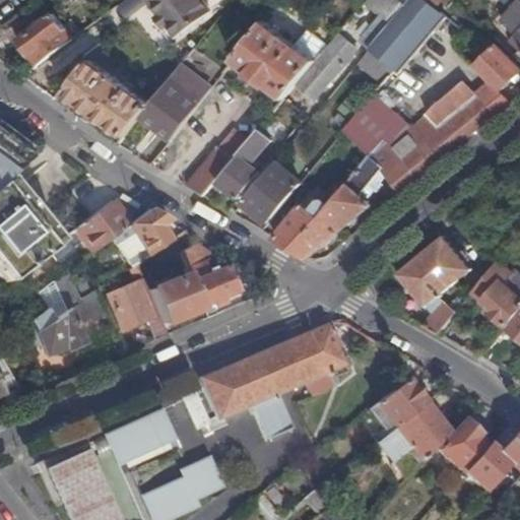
[(201,0),(147,0),(158,14),(166,23),(176,38),(210,11),(201,0)]
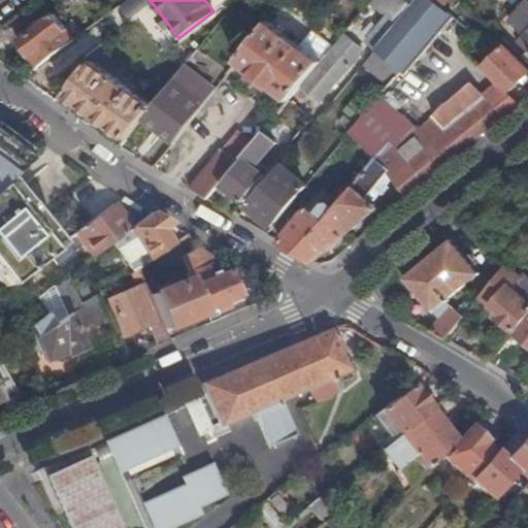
[(365,41),(375,48),(413,3),(408,0),(374,0),(389,12),(365,41)]
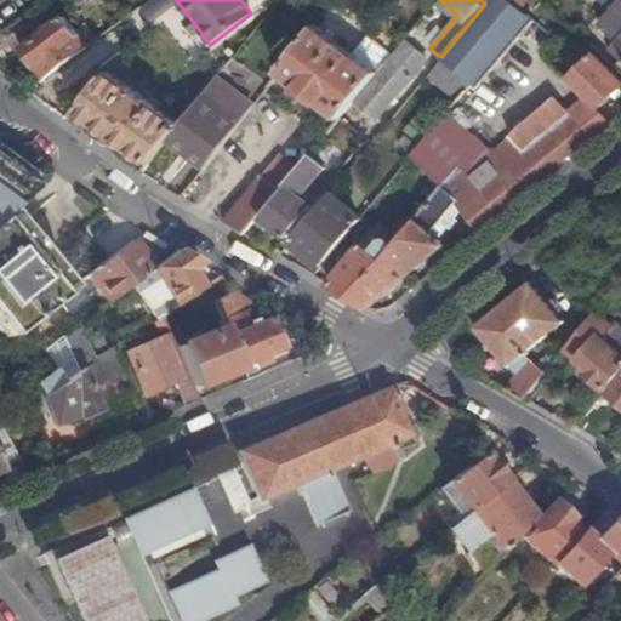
[(527,13),(514,4),(511,0),(486,0),(485,4),(442,57),(471,80),(485,63),(527,13)]
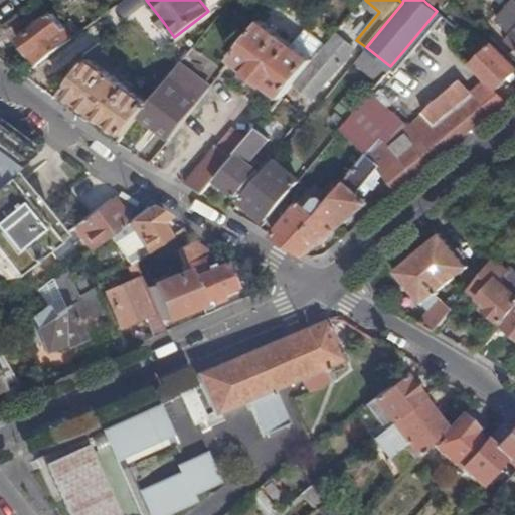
[(514,0),(499,19),(514,33),(514,0)]
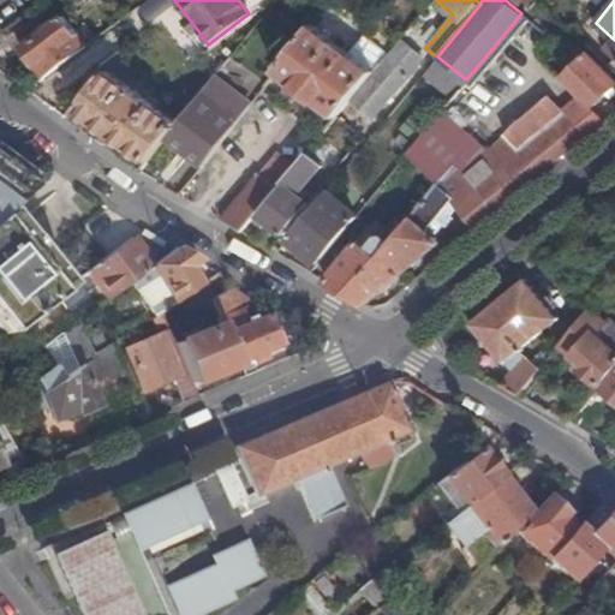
[(19,49),(41,79),(84,47),(63,17),(19,49)]
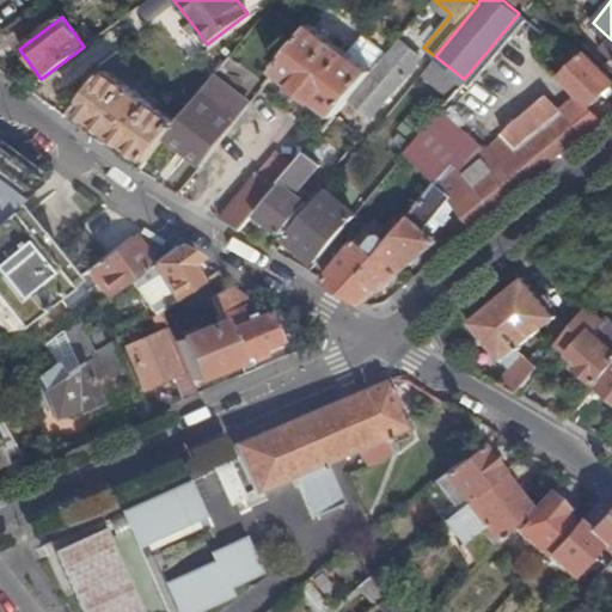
[(190,31),(195,28),(187,17),(182,20),(190,31)]
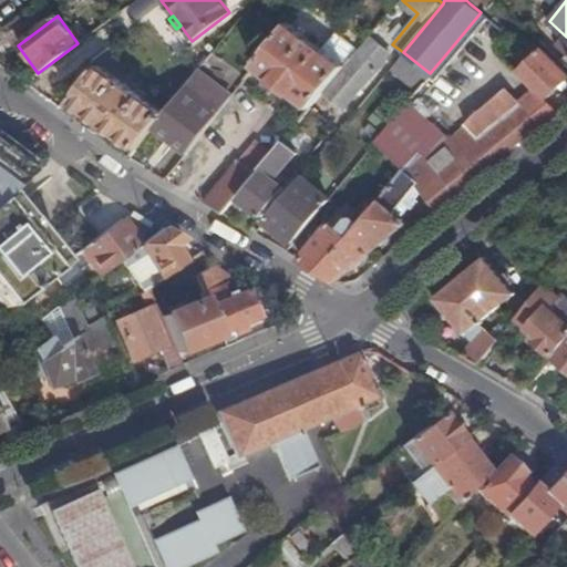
[(309,107),(310,106),(344,64),(318,44),(320,40),(312,34),(309,39),(287,23),(253,66),(309,107)]
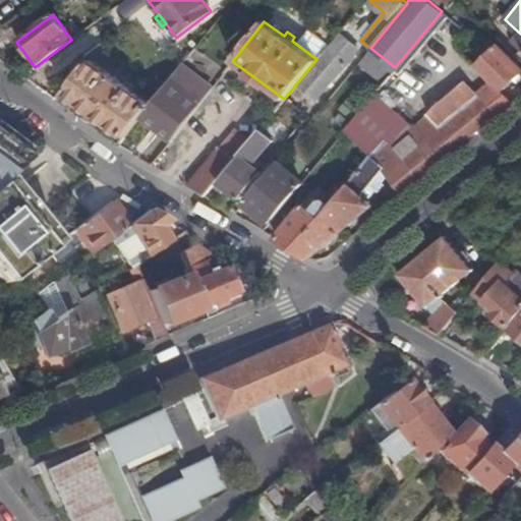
[(357,50),(339,34),(325,50),(327,52),(299,84),(315,99),(357,50)]
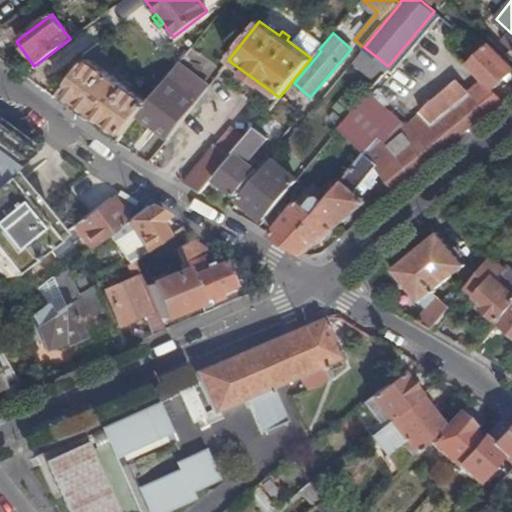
[(485,81),(493,88),(511,70),(511,65),(491,46),(470,67),(485,81)]
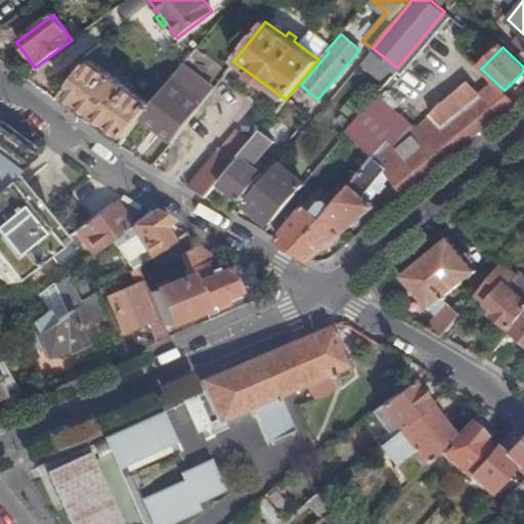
[(373,48),(361,61),(387,81),(397,68),(373,48)]
